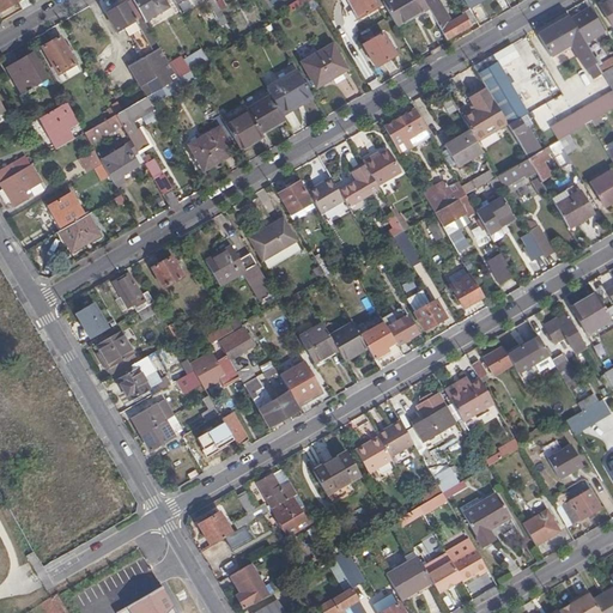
[(20,2),(24,0),(0,0),(0,10),(1,12),(17,2),(19,1),(20,2)]
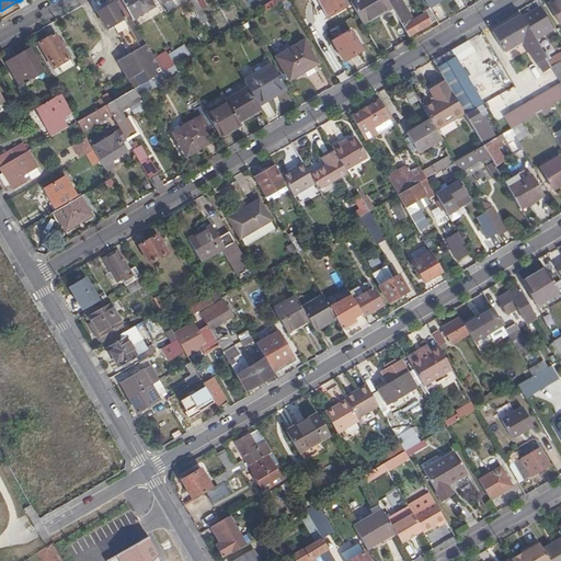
[(29,4),(25,0),(22,0),(19,2),(18,1),(15,2),(20,9),(29,4)]
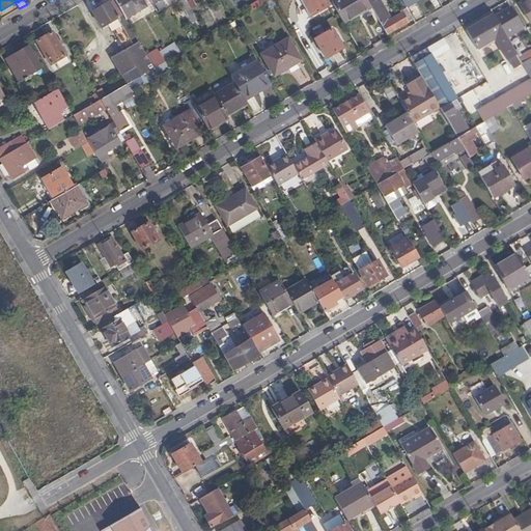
[(123,16),(115,0),(108,4),(107,3),(92,11),(102,27),(111,23),(123,16)]
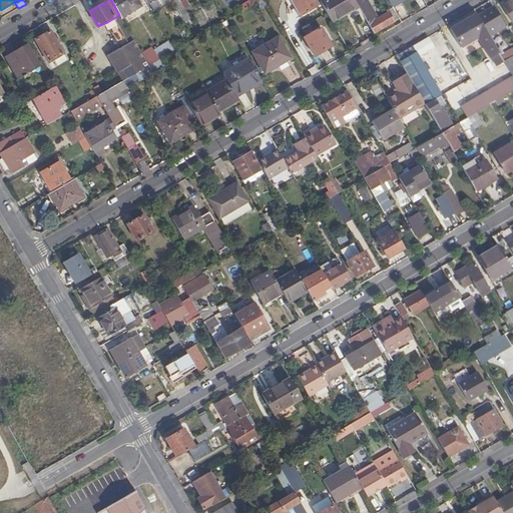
[(138,0),(111,0),(119,15),(122,18),(142,6),(138,0)]
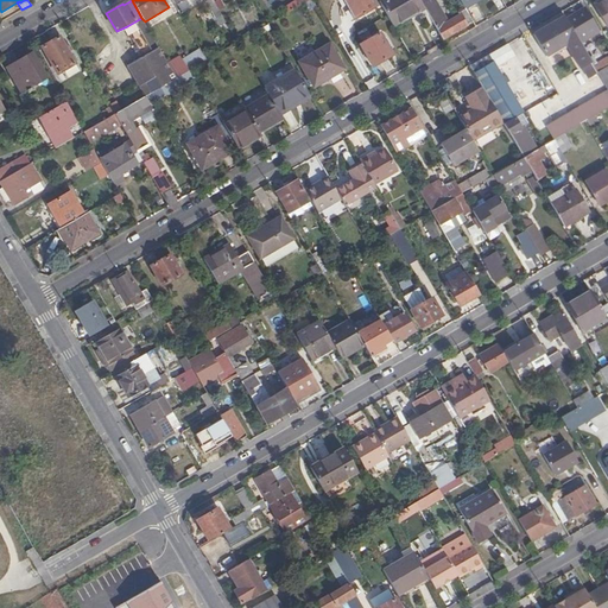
[(214,0),(206,0),(217,19),(223,16),(220,10),(214,0)]
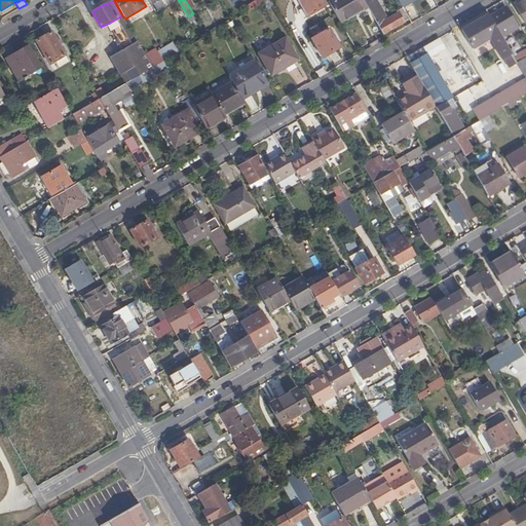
[(297,0),(308,17),(325,7),(320,0),(297,0)]
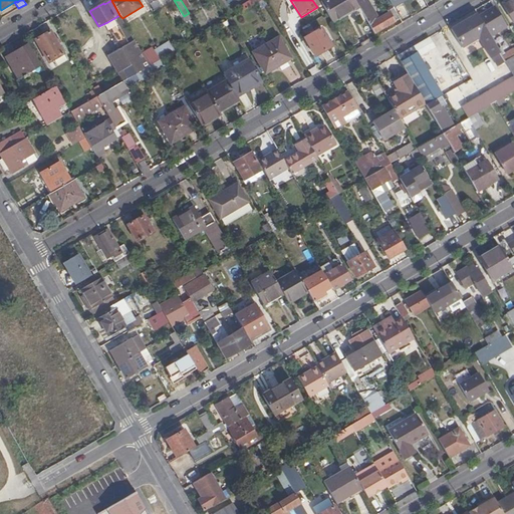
[(322,4),(328,13),(332,21),(353,9),(356,15),(362,12),(355,0),(323,0),(321,1),(322,4)]
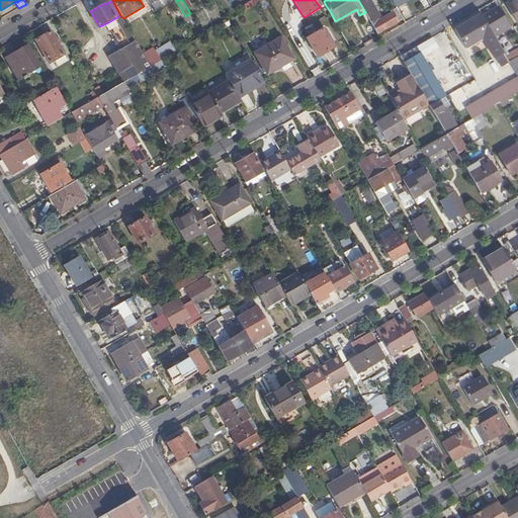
[(358,0),(365,12),(377,32),(403,17),(399,8),(393,12),(394,13),(382,20),(370,0),(358,0)]
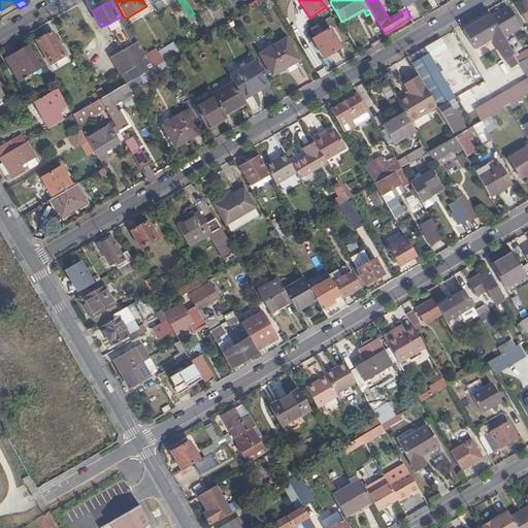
[(527,22),(527,0),(526,0),(518,5),(527,22)]
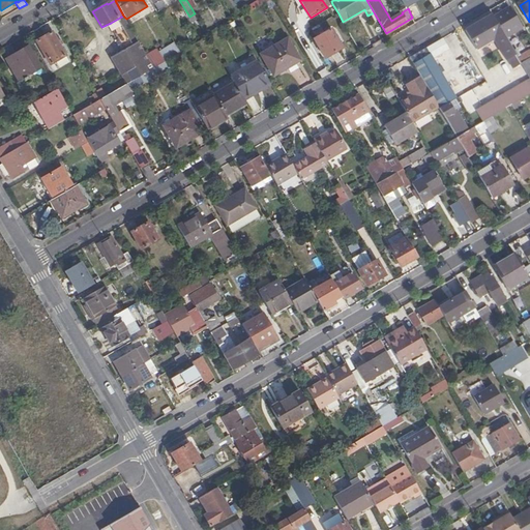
[(509,7),(494,17),(506,37),(523,28),(517,17),(516,18),(509,7)]
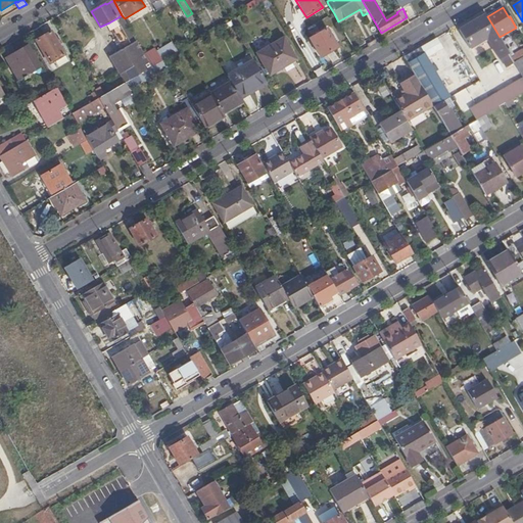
[(487,16),(486,14),(460,30),(471,49),(488,39),(501,59),(503,58),(508,67),(515,63),(515,62),(511,56),(500,37),(487,16)]
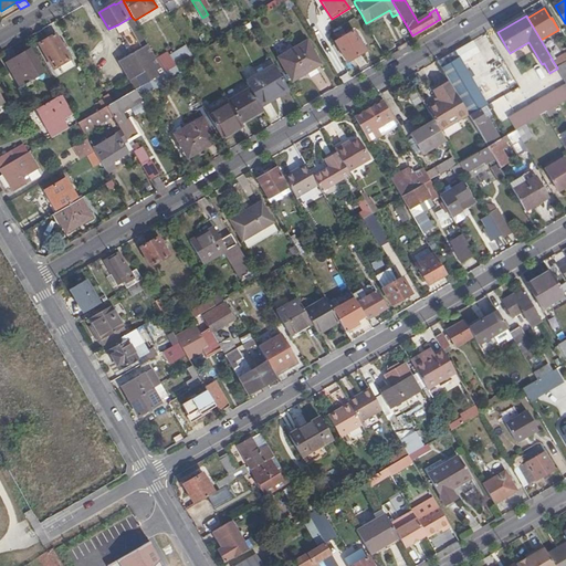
[(148,43),(135,20),(132,17),(118,24),(134,52),(147,44),(148,43)]
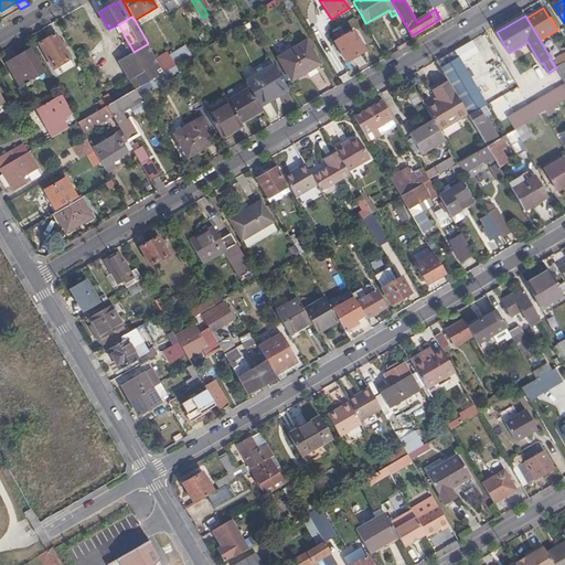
[(347,62),(364,51),(353,31),(334,42),(347,62)]
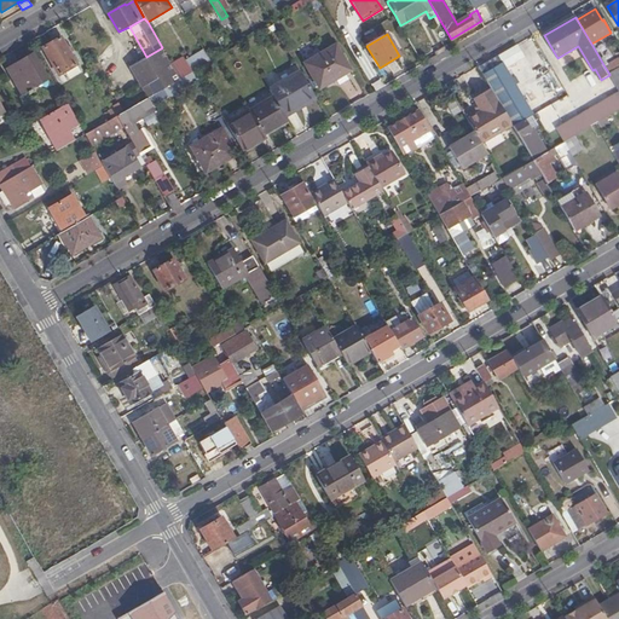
[(59,75),(79,64),(62,36),(44,47),(59,75)]
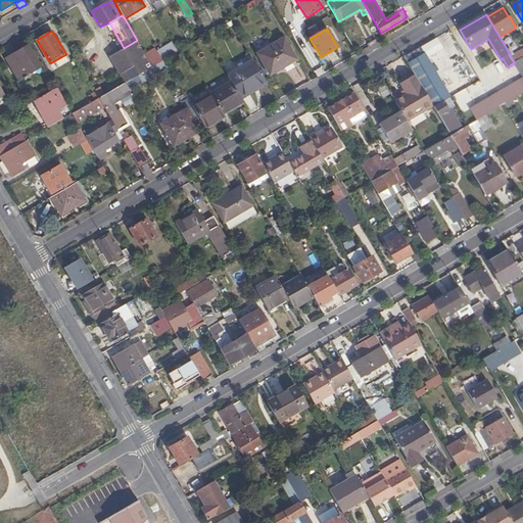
[(437,37),(429,42),(405,56),(415,74),(433,105),(434,106),(444,101),(443,100),(449,97),(427,58),(443,48),(443,47),(437,37)]
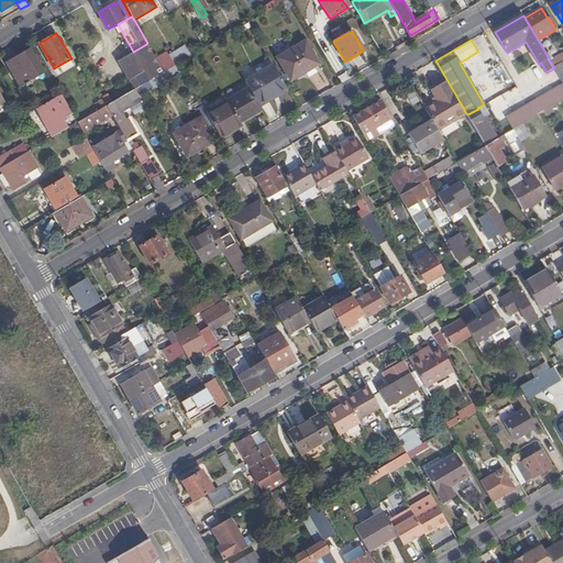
[(290,78),(319,64),(306,42),(278,57),(290,78)]
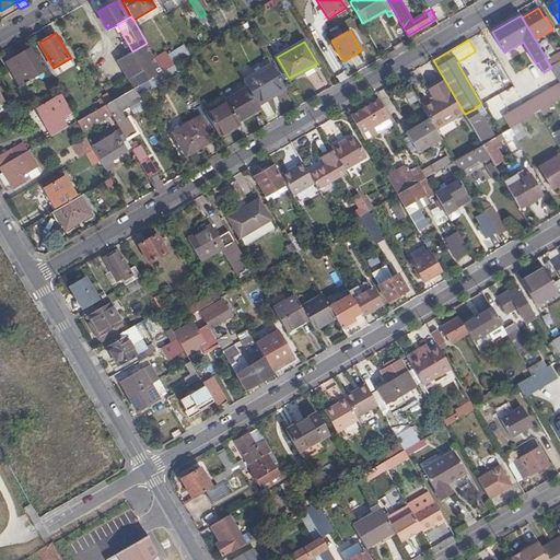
[(132,51),(118,60),(135,88),(162,72),(146,44),(132,51)]
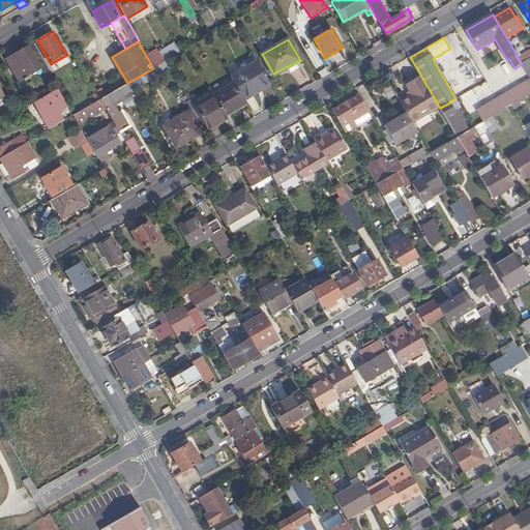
[(181,52),(176,42),(149,58),(154,67),(168,60),(181,52)]
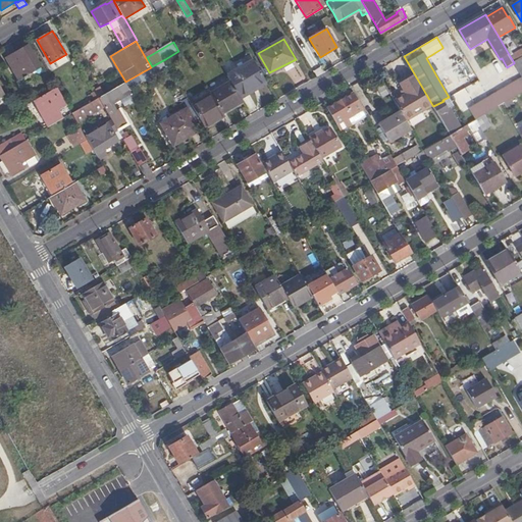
[(30,72),(40,67),(28,46),(7,58),(21,82),(32,75),(30,72)]
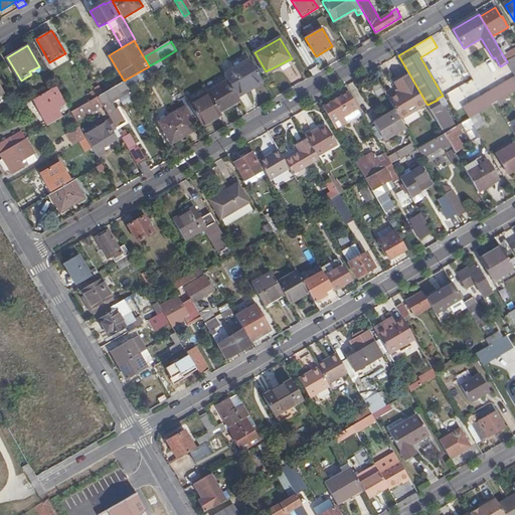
[(514,48),(503,55),(507,61),(514,56),(514,48)]
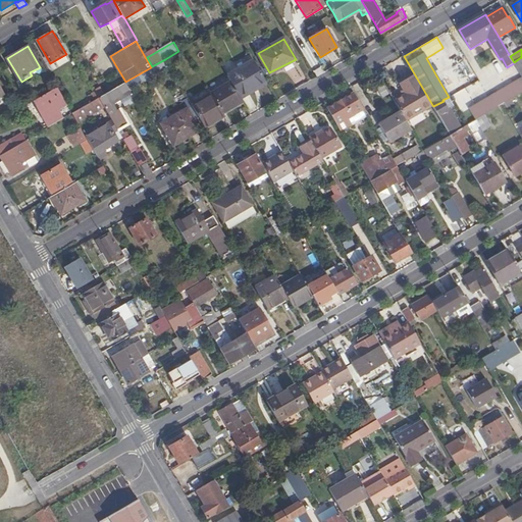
[(250,90),(266,80),(254,60),(228,75),(230,81),(241,98),(251,92),(250,90)]
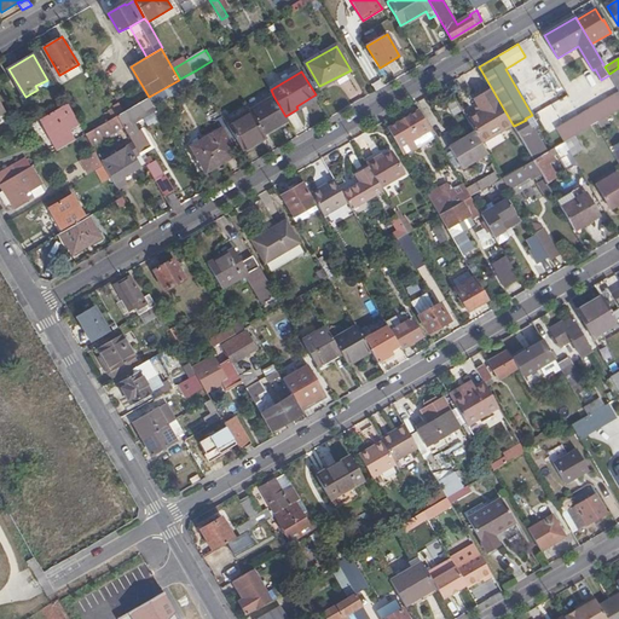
[(50,84),(47,80),(35,86),(38,90),(50,84)]
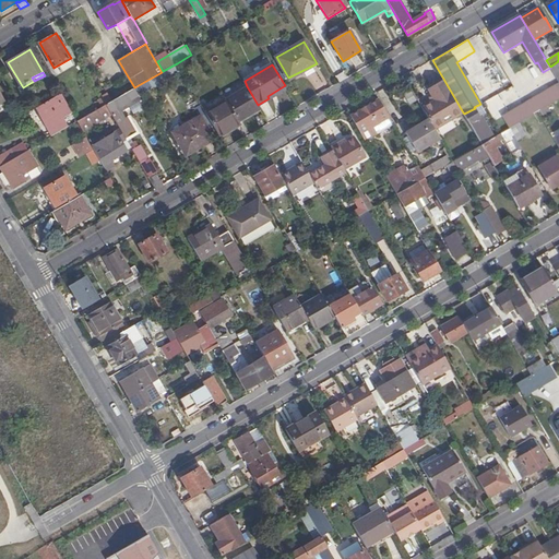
[(463,113),(443,79),(428,88),(433,99),(420,106),(425,113),(429,119),(435,129),(463,113)]
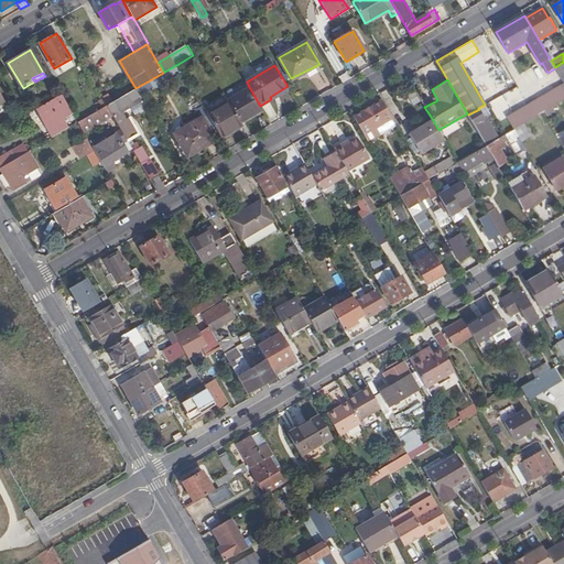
[(563,84),(513,112),(521,126),(524,123),(543,112),(545,111),(552,108),(563,100),(563,84)]
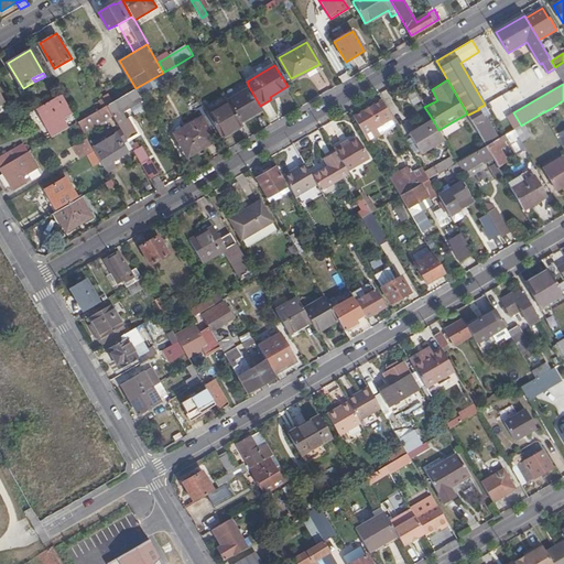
[(240,122),(262,109),(260,106),(249,87),(228,100),(229,102),(240,122)]
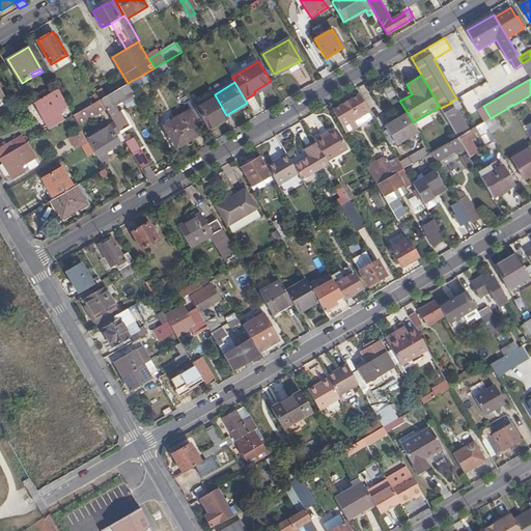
[(107,95),(101,100),(106,108),(113,120),(116,118),(110,106),(114,104),(133,92),(130,87),(128,83),(121,87),(107,95)]
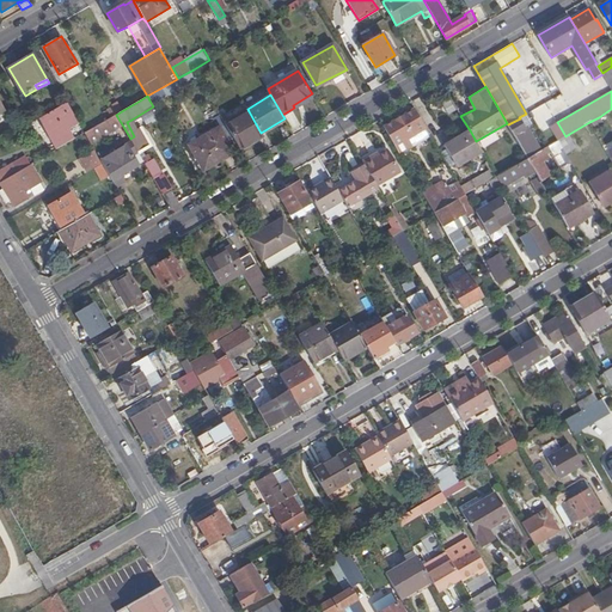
[(49,110),(57,105),(54,101),(46,105),(49,110)]
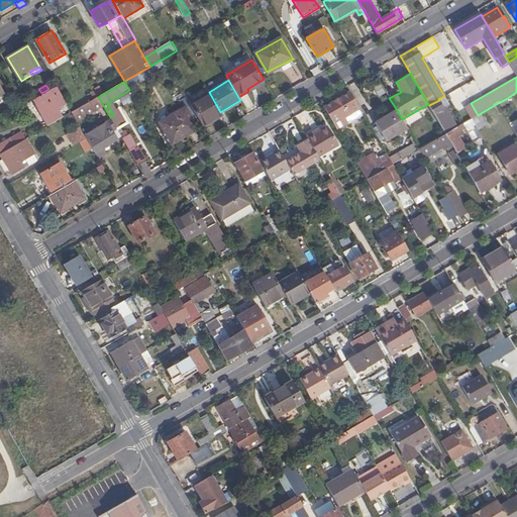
[(94,89),(98,97),(104,93),(100,86),(94,89)]
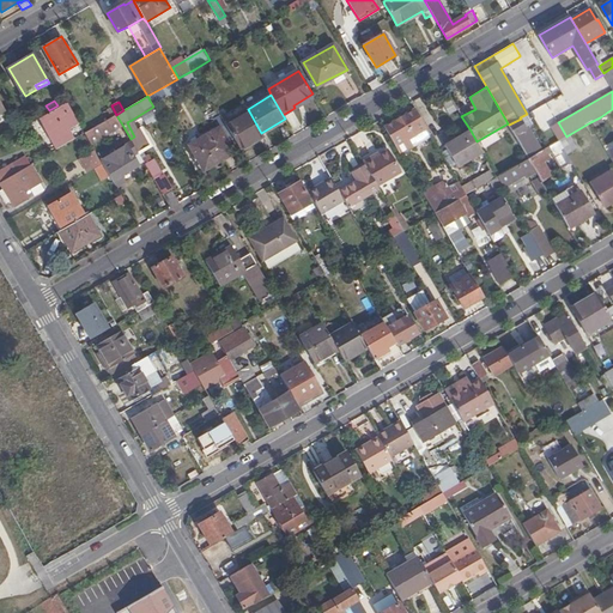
[(79,123),(67,103),(38,119),(49,135),(55,132),(60,138),(68,133),(67,129),(79,123)]
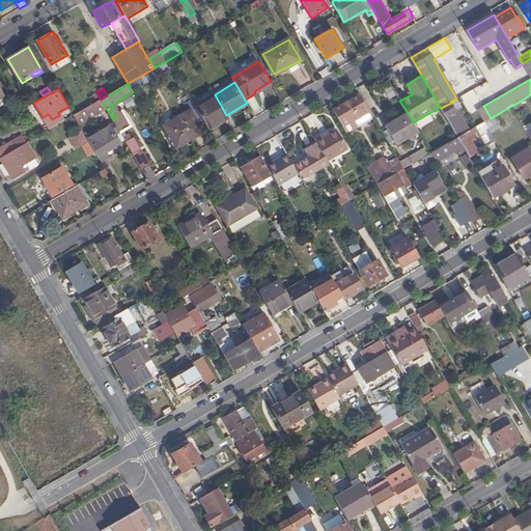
[(370,111),(366,104),(360,93),(334,109),(347,133),(374,118),(370,111)]
